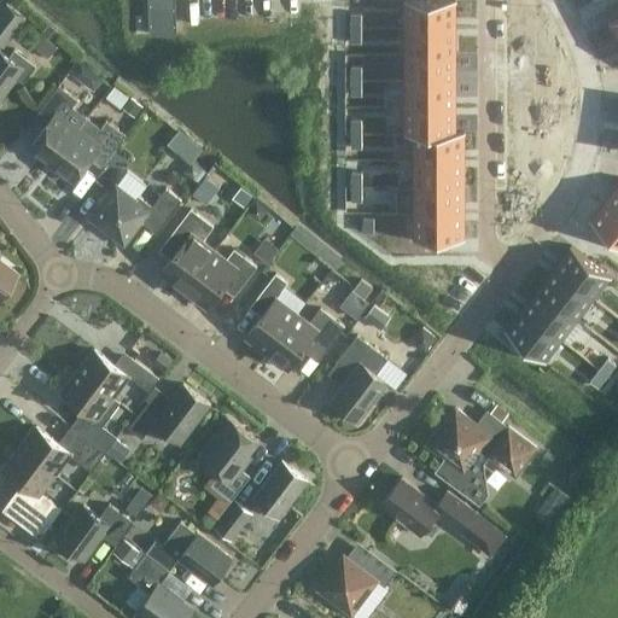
[(0,7),(0,41),(4,45),(25,16),(6,0),(0,7)]
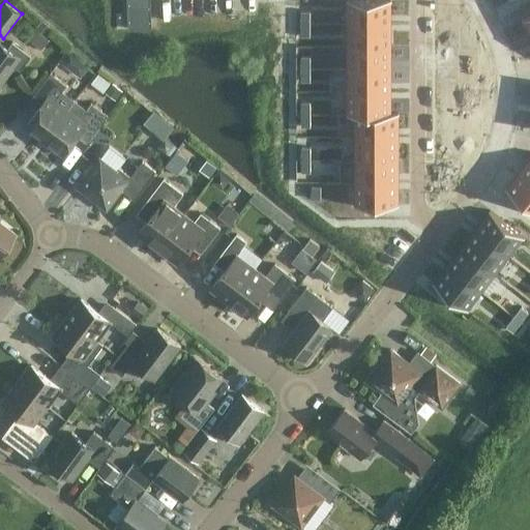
[(348,0),(348,23),(388,23),(388,0),(348,0)]
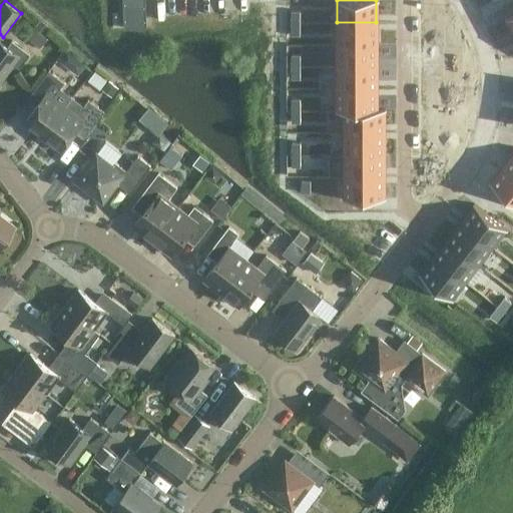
[(300,23),(300,11),(292,11),(292,23),(300,23)]
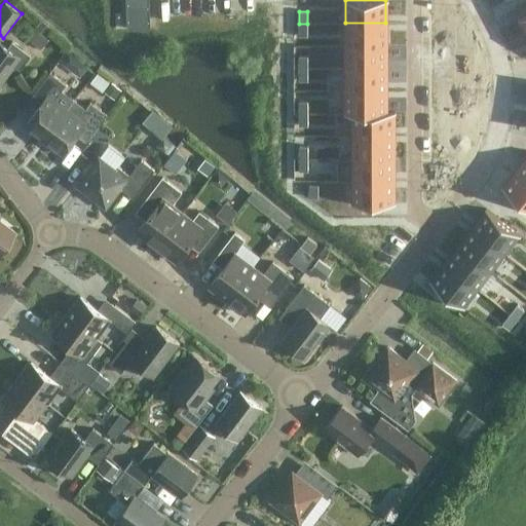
[(30,32),(41,40),(51,27),(40,19),(30,32)]
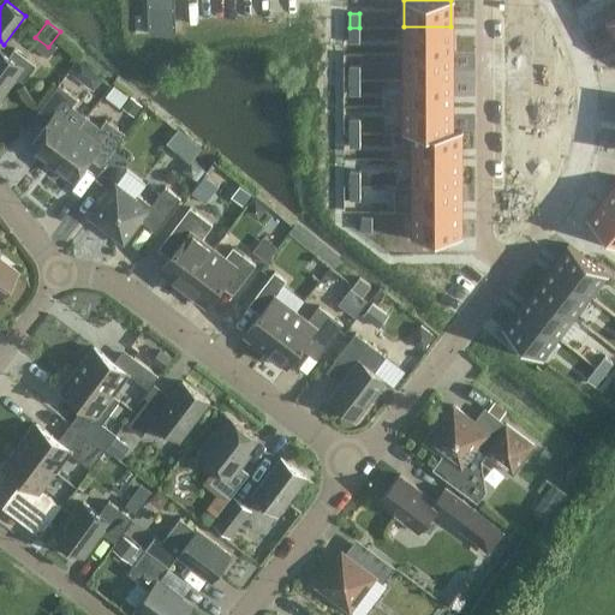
[(404,27),(404,53),(451,53),(451,27),(404,27)]
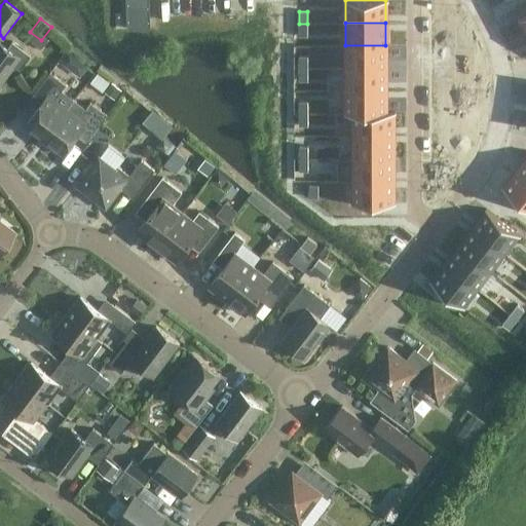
[(307,36),(307,24),(299,24),(299,36),(307,36)]
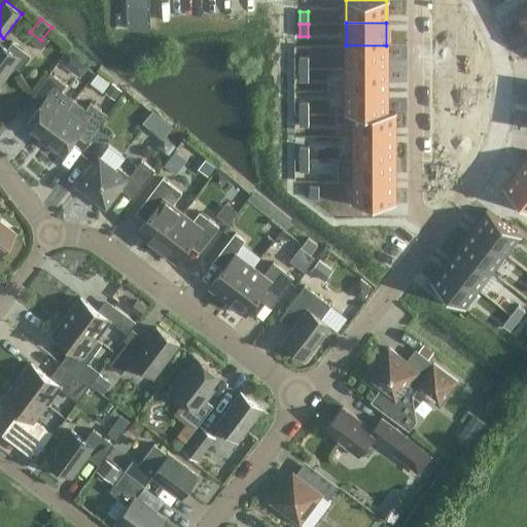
[(7,46),(0,41),(0,81),(14,63),(21,67),(30,55),(11,41),(7,46)]
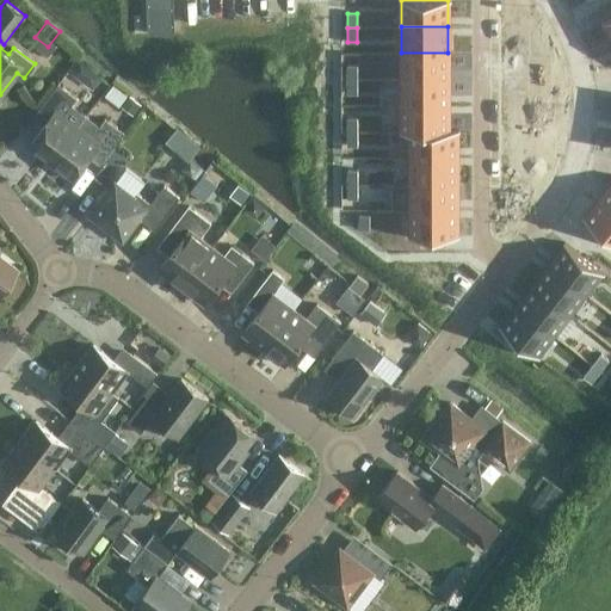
[(401,53),(401,80),(448,80),(448,53),(401,53)]
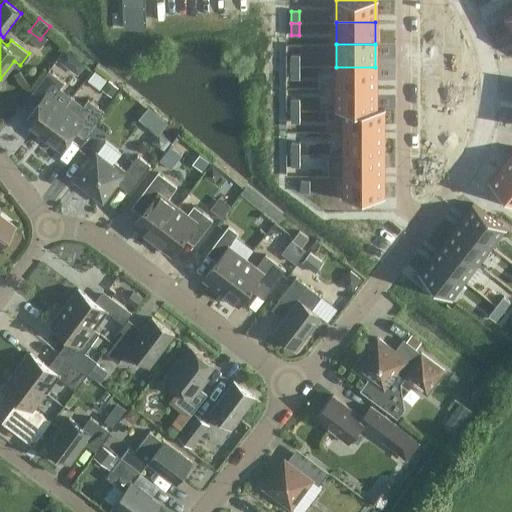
[(59,60),(77,74),(79,72),(85,64),(69,52),(66,50),(59,60)]
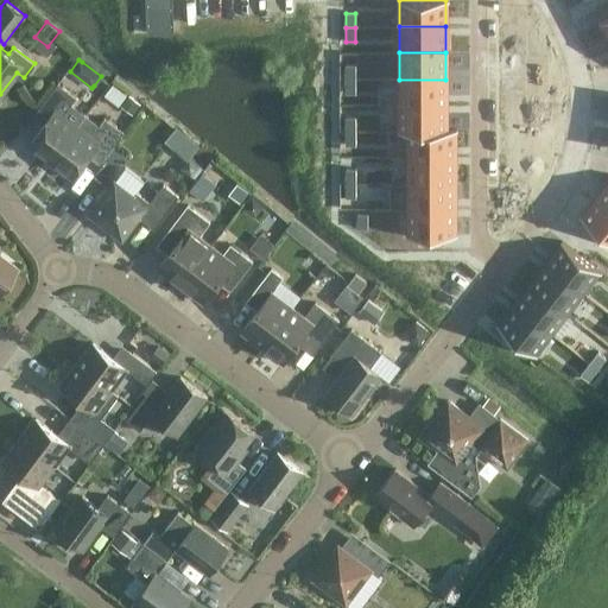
[(356,78),(356,64),(346,64),(346,78),(356,78)]
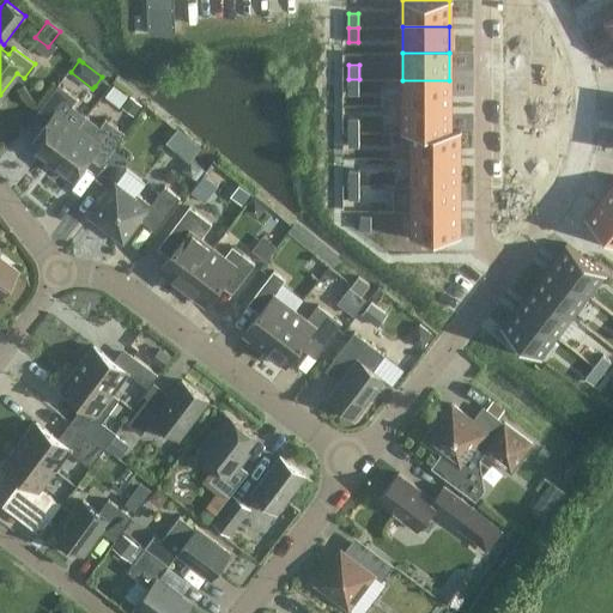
[(359,93),(359,79),(349,79),(350,95),(359,93)]
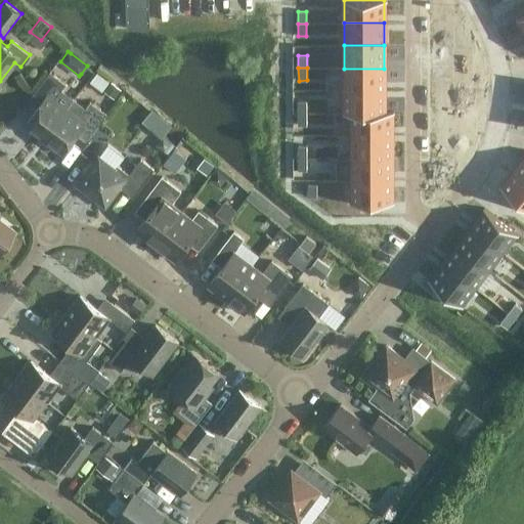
[(344,69),(344,92),(384,92),(384,69),(344,69)]
